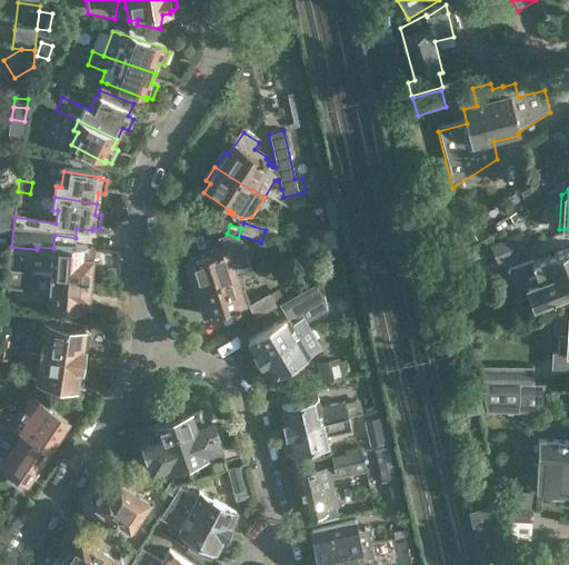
[(459,238),(465,249),(479,243),(473,231),(459,238)]
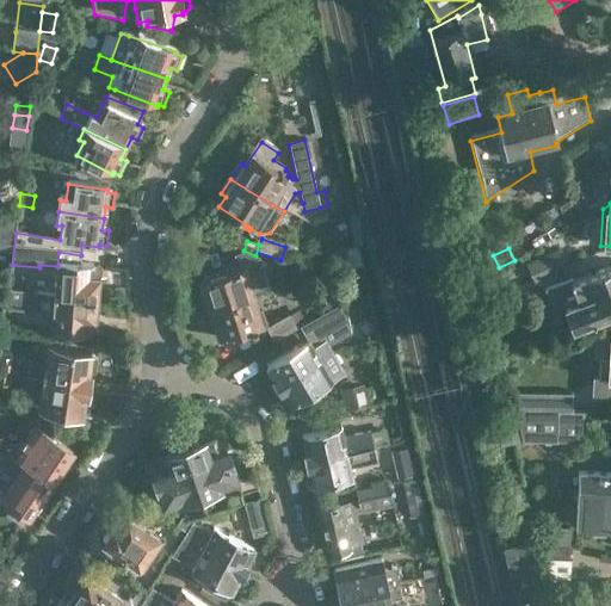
[(55,283),(54,297),(97,302),(99,280),(102,280),(102,273),(98,269),(94,269),(94,267),(80,266),(81,255),(59,252),(57,266),(55,283)]
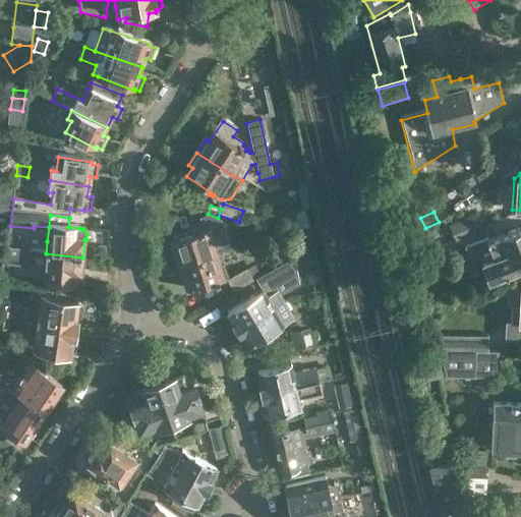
[(235,233),(239,222),(219,215),(215,226),(235,233)]
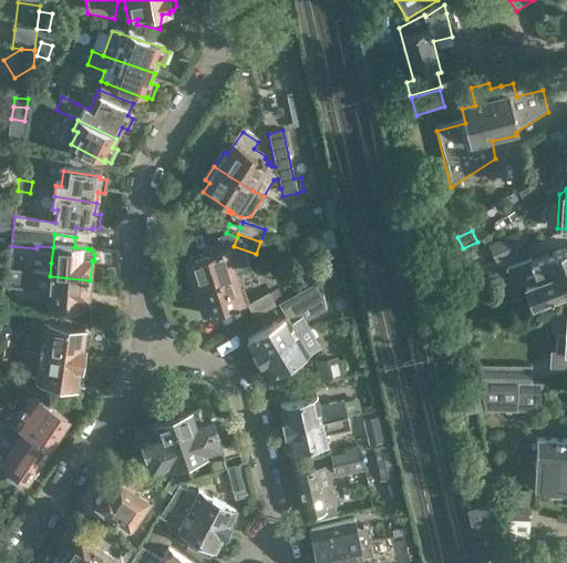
[(526,253),(517,234),(488,247),(496,266),(526,253)]
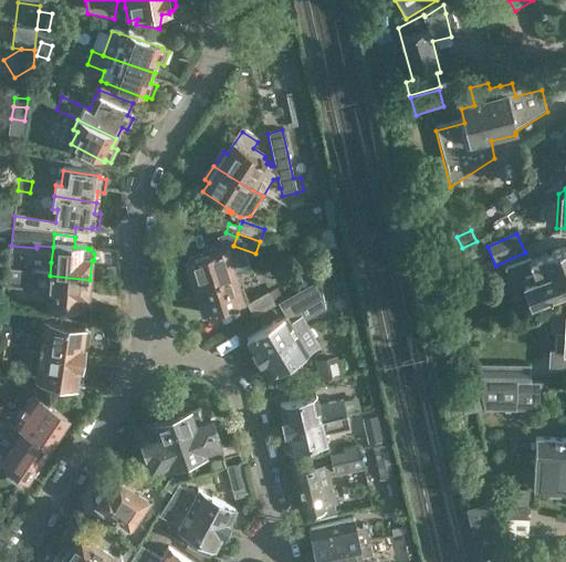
[(191,290),(234,277),(230,263),(234,262),(230,249),(222,251),(221,248),(216,250),(217,252),(187,262),(190,273),(186,274),(191,290)]
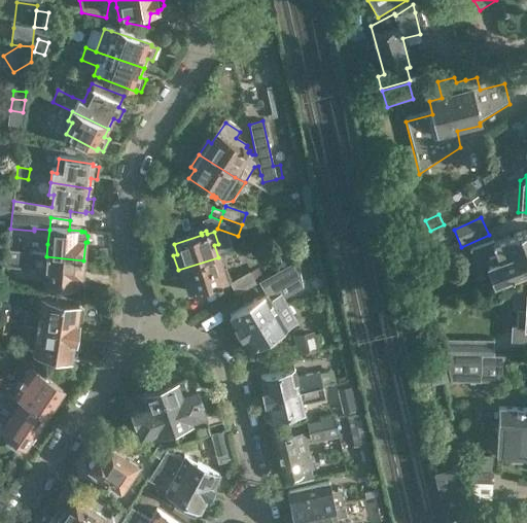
[(493,243),(470,251),(478,271),(487,268),(494,284),(526,272),(526,231),(493,244),(493,243)]
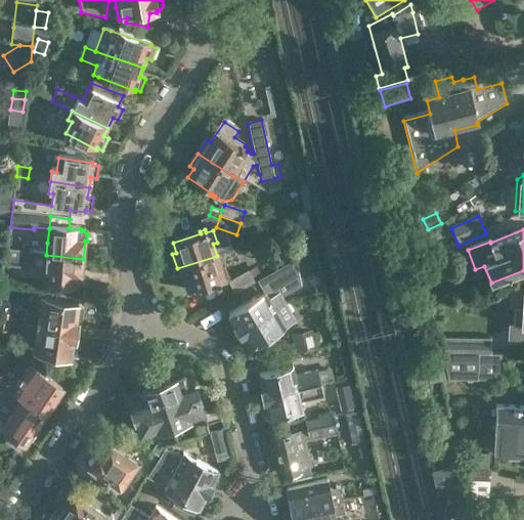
[(421,258),(433,255),(428,239),(416,243),(421,258)]
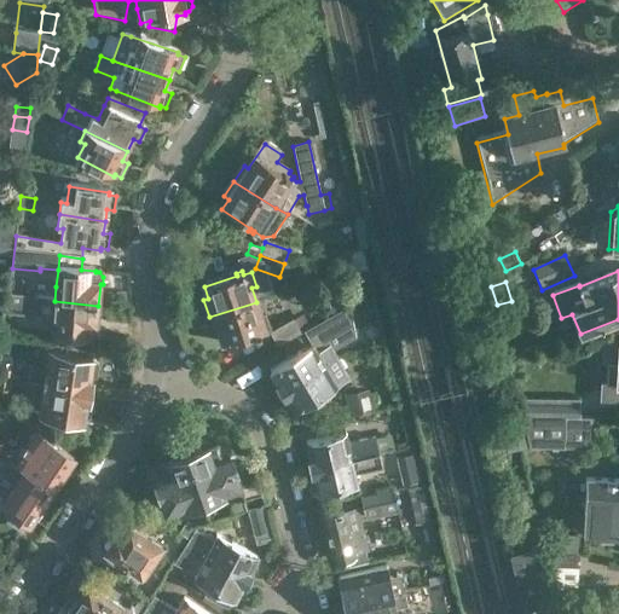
[(96,328),(98,306),(55,301),(42,300),(9,297),(6,317),(40,319),(40,323),(52,323),(51,335),(90,337),(90,328),(96,328)]
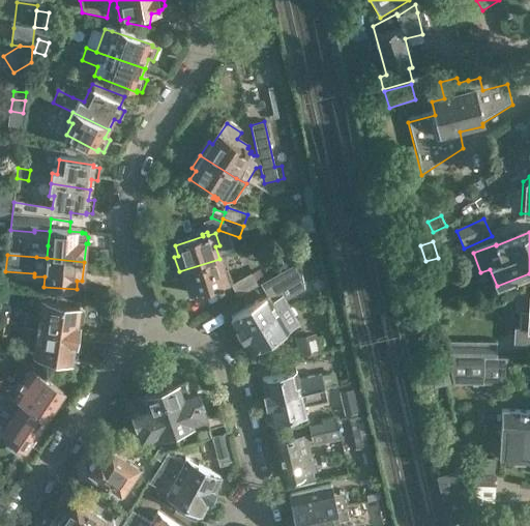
[(223,270),(219,259),(179,271),(183,287),(188,285),(192,295),(218,287),(219,289),(225,287),(224,285),(231,283),(227,269),(223,270)]
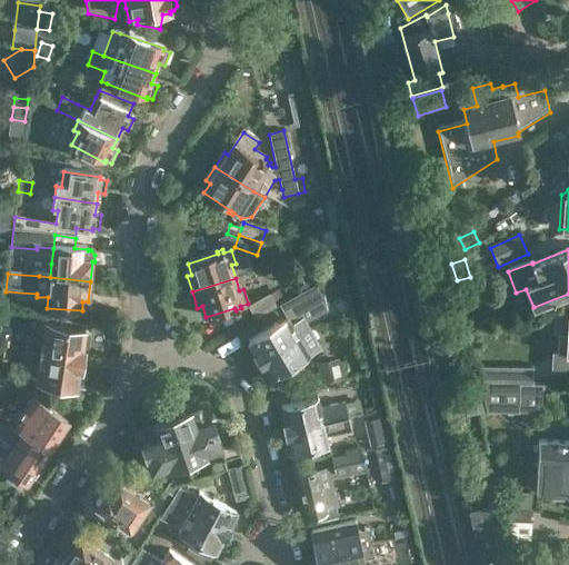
[(259,362),(311,331),(306,324),(327,311),(321,283),(290,300),(299,314),(289,320),(250,343),(257,355),(256,356),(259,362)]
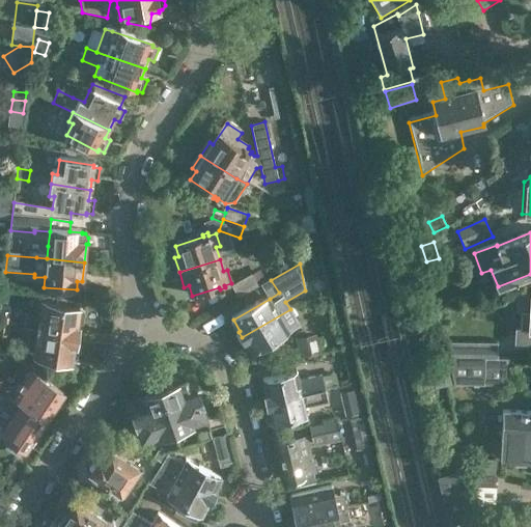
[(429,278),(425,265),(413,269),(417,282),(429,278)]
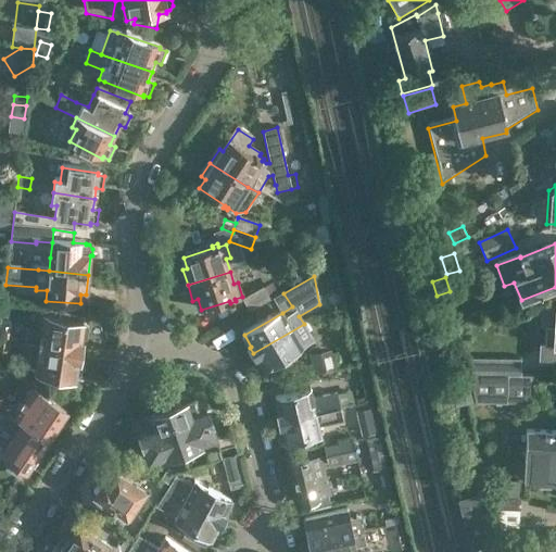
[(272,285),(263,290),(269,301),(278,297),(272,285)]
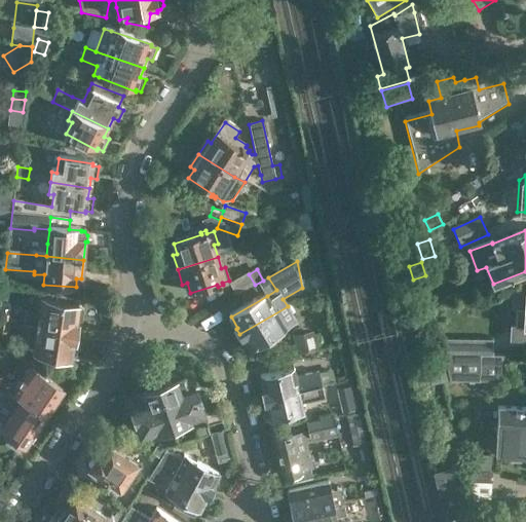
[(237,296),(255,285),(249,274),(231,285),(237,296)]
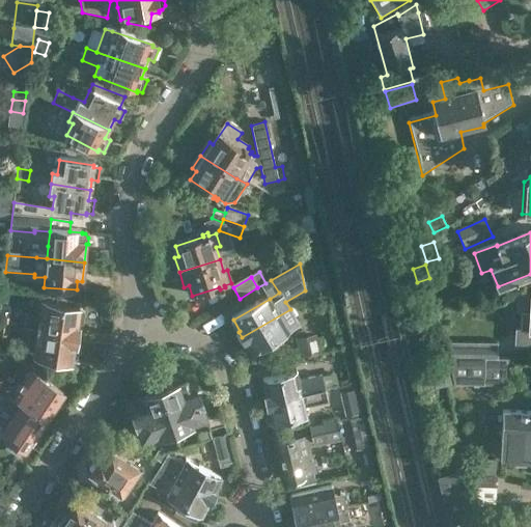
[(530,288),(530,297),(518,296),(516,313),(522,313),(521,330),(529,331),(529,333),(530,332),(530,288)]
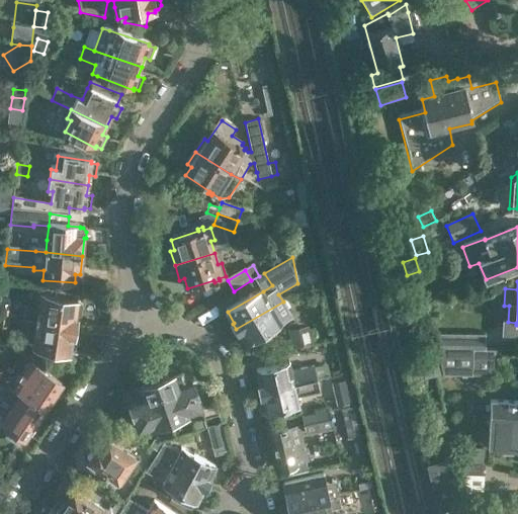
[(81,315),(82,307),(79,304),(77,303),(78,301),(40,295),(37,312),(24,310),(23,321),(36,323),(75,328),(77,319),(75,319),(75,316),(77,317),(81,315)]
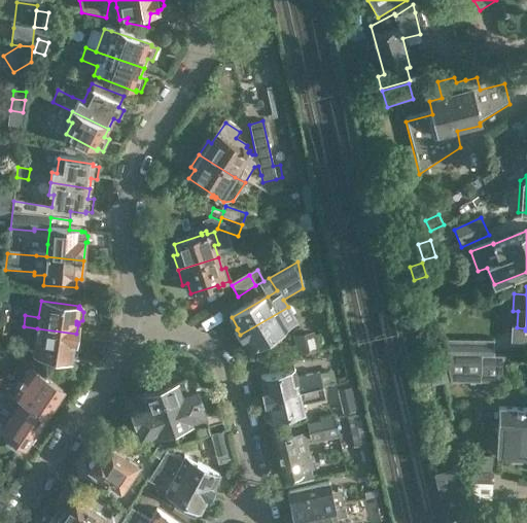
[(288,307),(240,335),(243,341),(244,340),(251,351),(287,329),(286,328),(290,326),(287,321),(294,318),(288,307)]
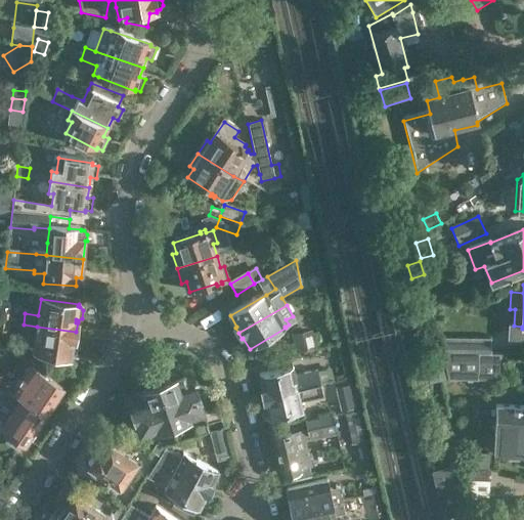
[(10,311),(0,310),(0,320),(9,322),(10,311)]
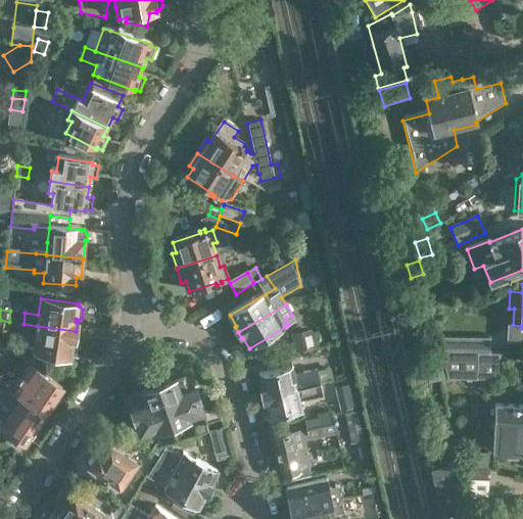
[(0,331),(7,332),(9,322),(0,320),(0,331)]
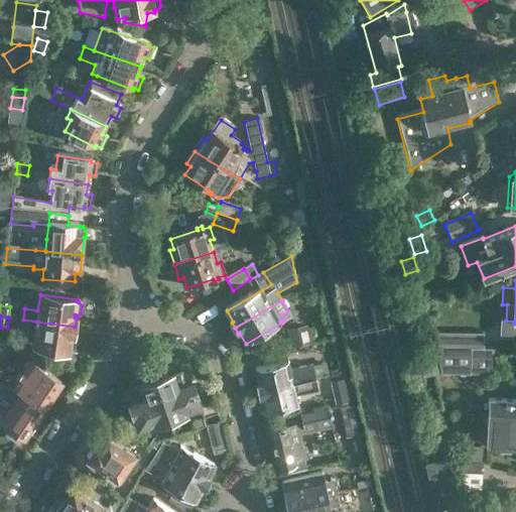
[(75,327),(36,322),(32,348),(70,353),(70,351),(72,351),(76,349),(77,343),(74,339),(72,338),(72,336),(74,336),(75,327)]
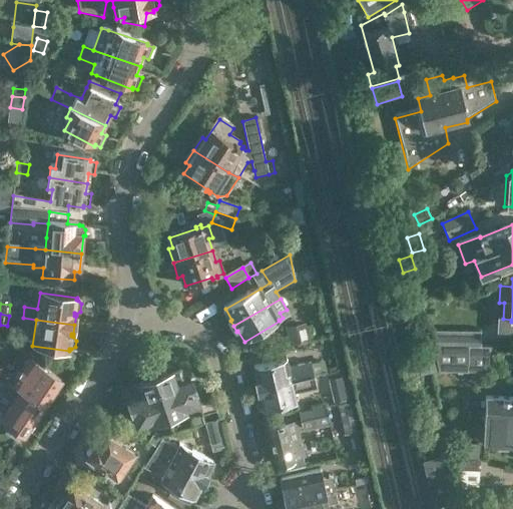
[(306,330),(306,329),(287,333),(291,349),(310,345),(306,330)]
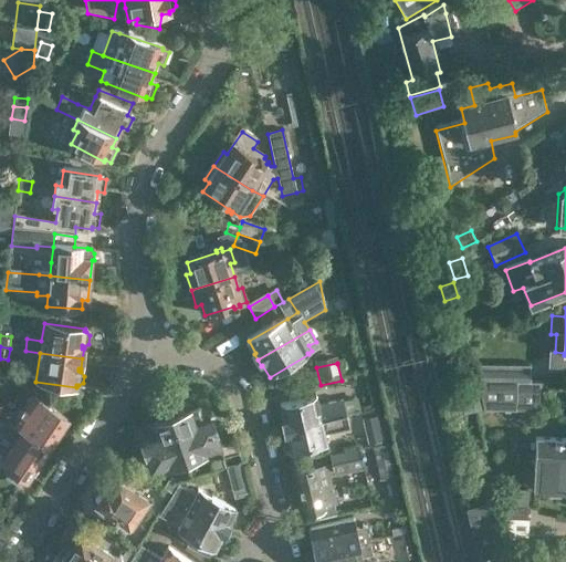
[(337,364),(342,381),(348,380),(344,363),(337,364)]
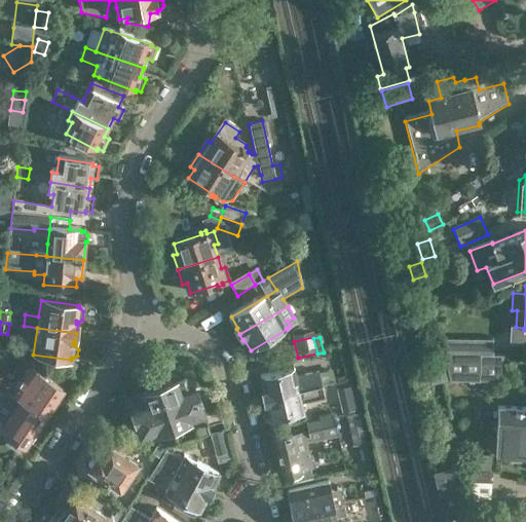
[(443,357),(493,357),(493,342),(443,342),(443,357)]
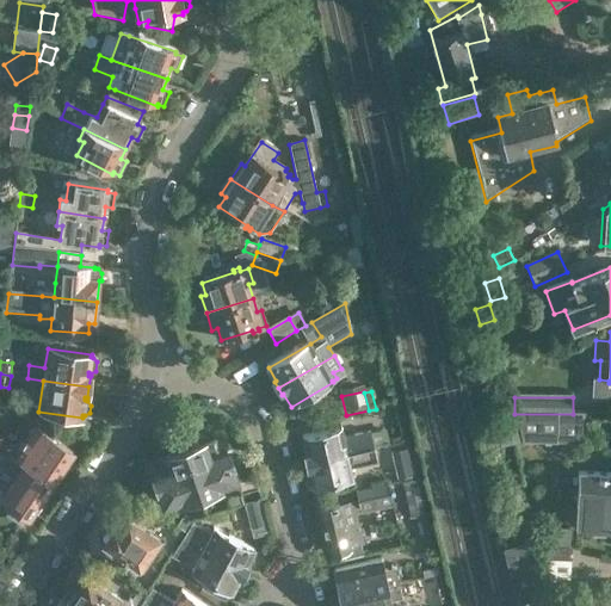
[(573,415),(573,414),(514,414),(514,415),(517,415),(523,444),(582,446),(584,415),(573,415)]
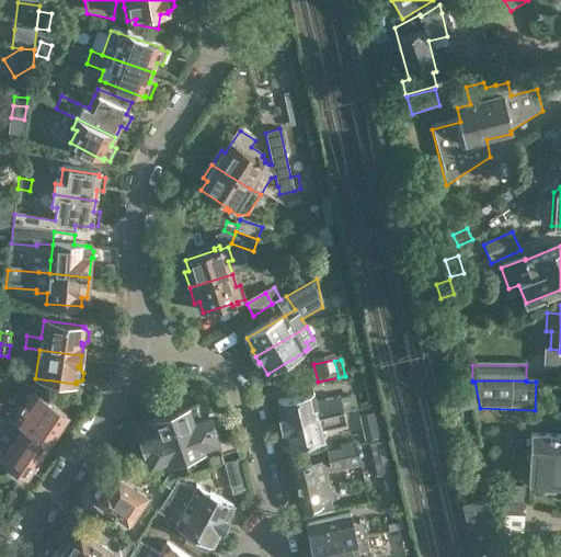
[(24,424),(49,442),(66,417),(32,394),(14,419),(19,421),(24,424)]
